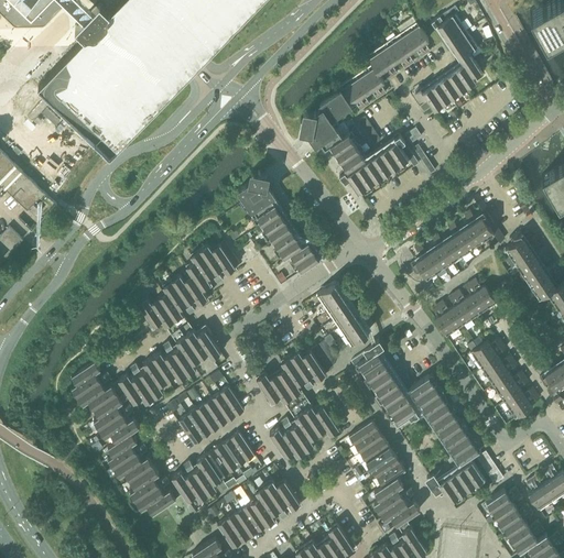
[(0,0),(0,12),(15,26),(19,29),(45,28),(50,23),(72,0),(0,0)]
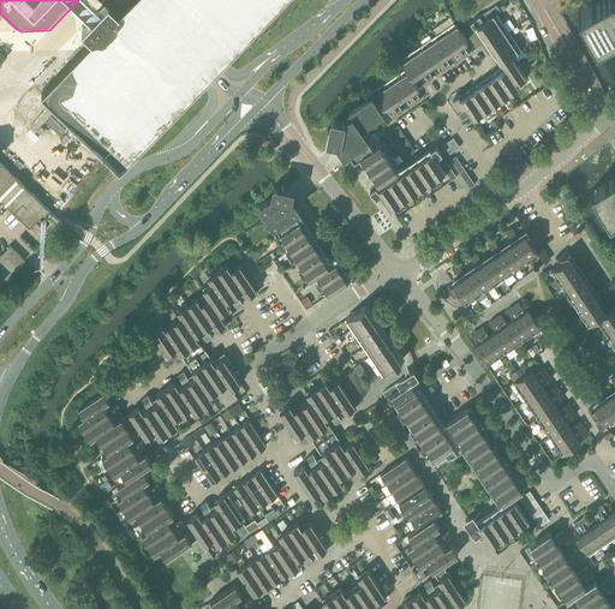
[(43,97),(120,174),(207,87),(213,81),(224,69),(288,0),(137,0),(120,18),(109,7),(99,18),(82,35),(94,46),(43,97)]
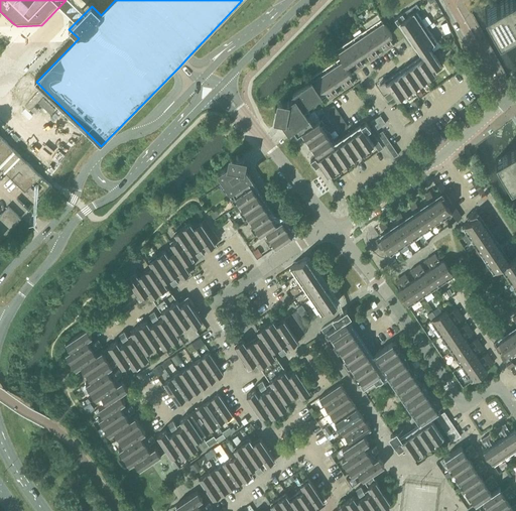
[(432,0),(429,0),(426,2),(430,8),(435,5),(432,0)]
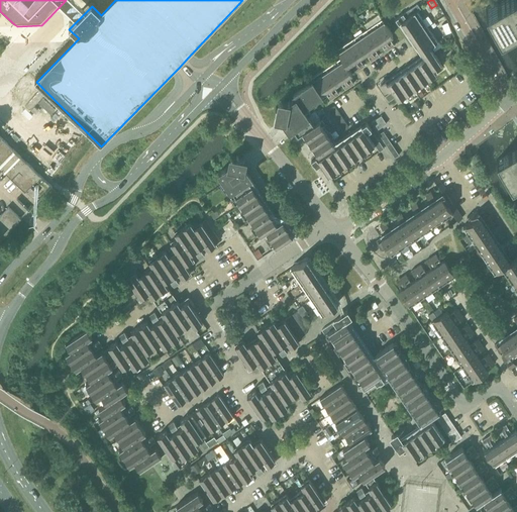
[(516,0),(508,0),(486,13),(501,39),(516,29),(516,0)]
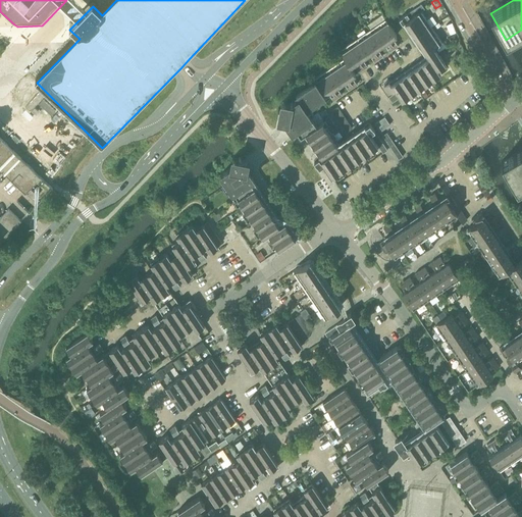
[(421,15),(424,13),(421,9),(407,18),(400,23),(403,29),(406,27),(429,62),(392,88),(389,85),(384,88),(389,96),(395,93),(397,96),(388,101),(393,106),(400,101),(402,104),(440,78),(437,72),(445,67),(434,52),(442,47),(421,15)]
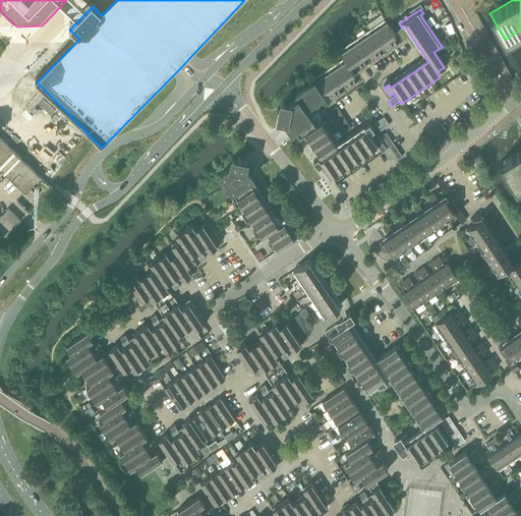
[(369,34),(381,50),(396,40),(385,23),(369,34)]
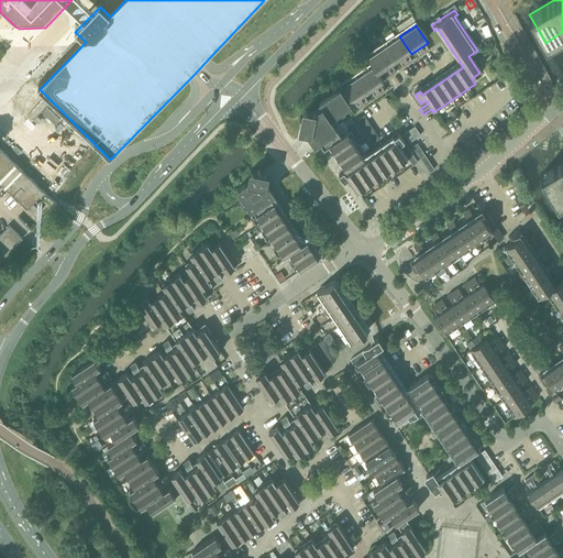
[(383,47),(395,65),(411,54),(399,36),(383,47)]
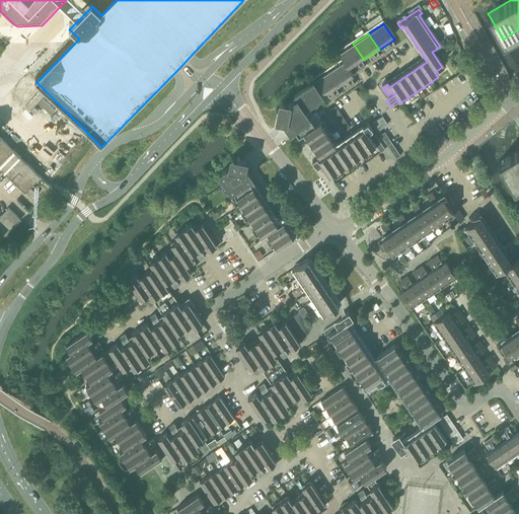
[(364,60),(353,44),(338,54),(343,62),(349,70),(364,60)]
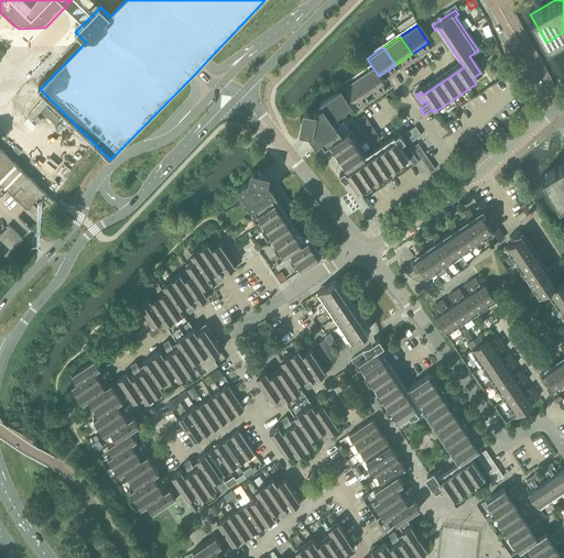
[(356,78),(368,96),(384,85),(379,76),(372,67),(356,78)]
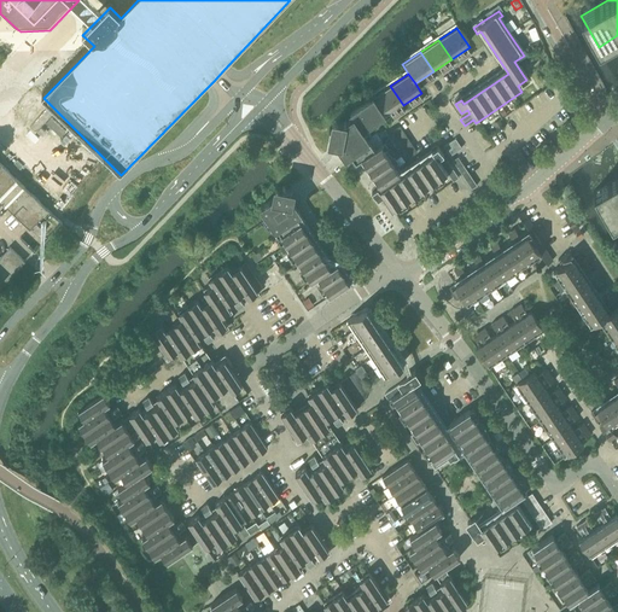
[(403,105),(390,86),(371,98),(373,102),(384,117),(403,105)]
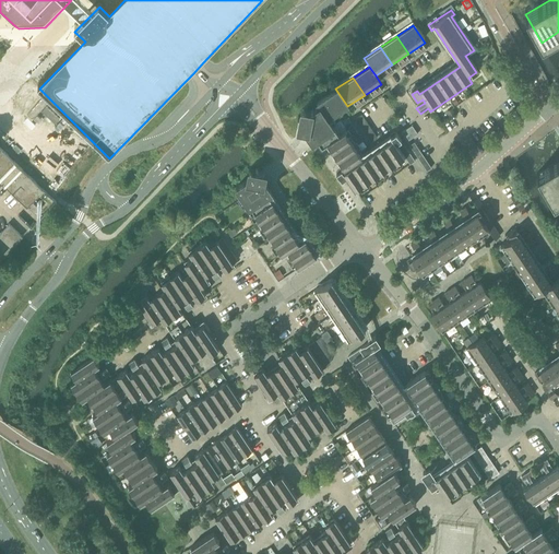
[(347,106),(337,92),(317,105),(321,112),(313,118),(311,115),(313,114),(312,113),(311,114),(301,112),(299,122),(298,120),(298,121),(308,137),(309,137),(307,132),(309,131),(322,150),(328,146),(344,171),(361,160),(345,133),(340,138),(334,129),(336,127),(331,118),(347,106)]
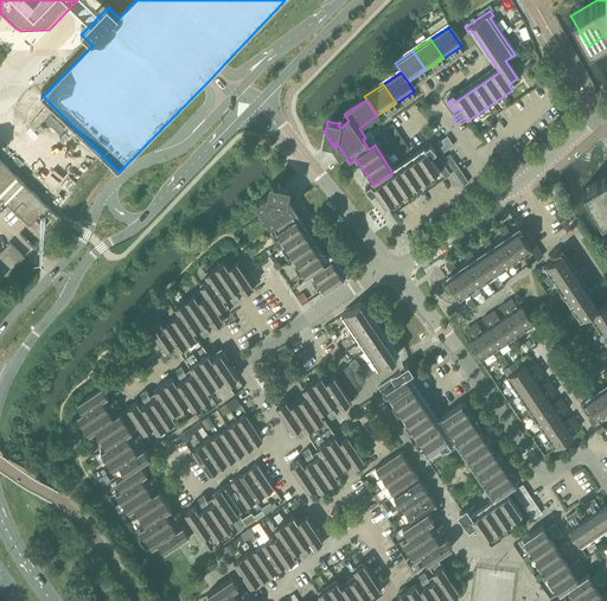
[(403,159),(410,154),(393,129),(387,133),(403,159)]
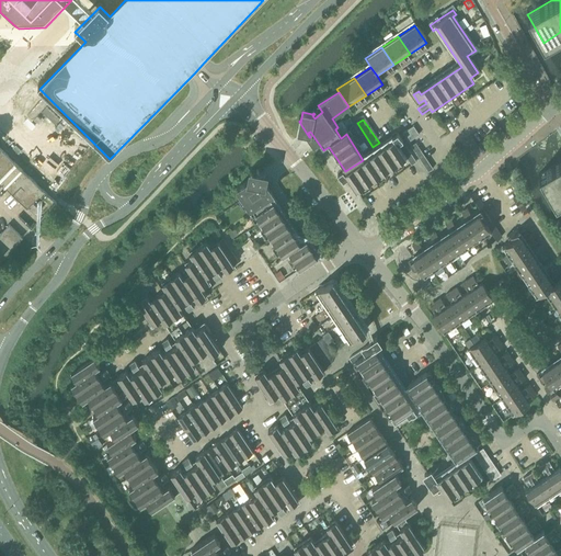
[(413,131),(403,138),(409,146),(419,139),(413,131)]
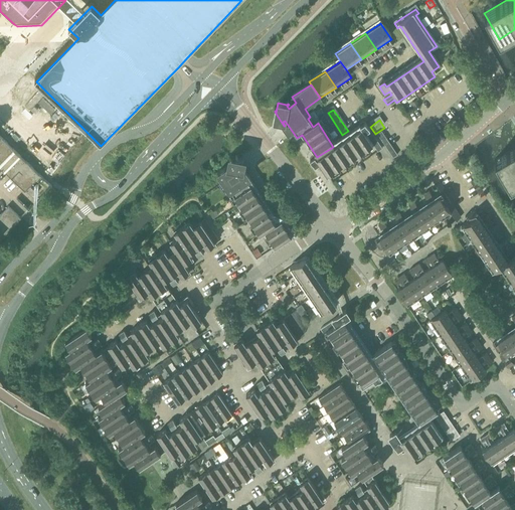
[(320,168),(327,179),(373,148),(378,156),(382,153),(370,134),(365,126),(360,130),(362,132),(317,162),(315,160),(310,163),(315,171),(320,168)]
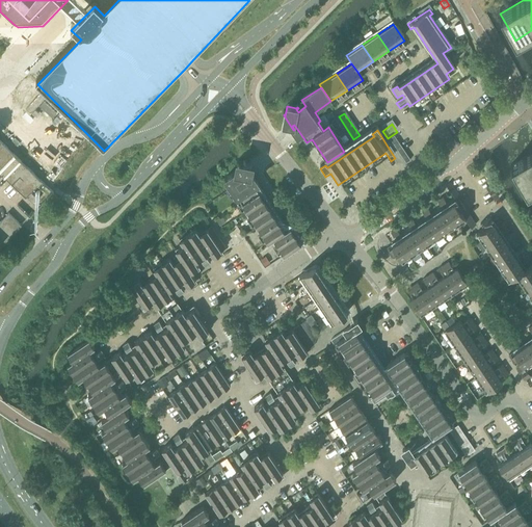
[(406,167),(410,164),(394,140),(390,142),(406,167)]
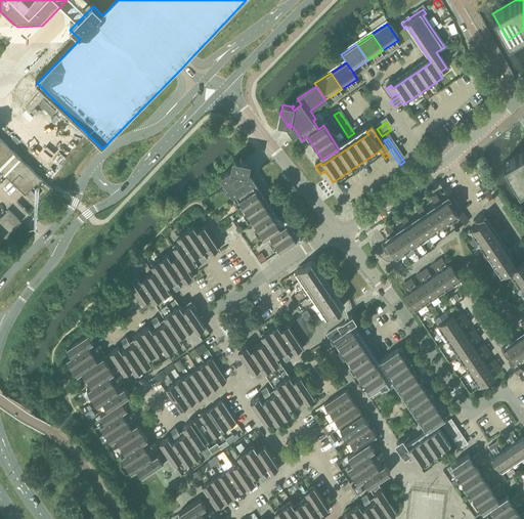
[(31,192),(41,182),(40,181),(34,176),(35,176),(27,168),(27,169),(20,164),(22,163),(13,155),(12,156),(7,150),(8,150),(1,143),(0,144),(0,173),(26,199),(27,198),(31,192)]
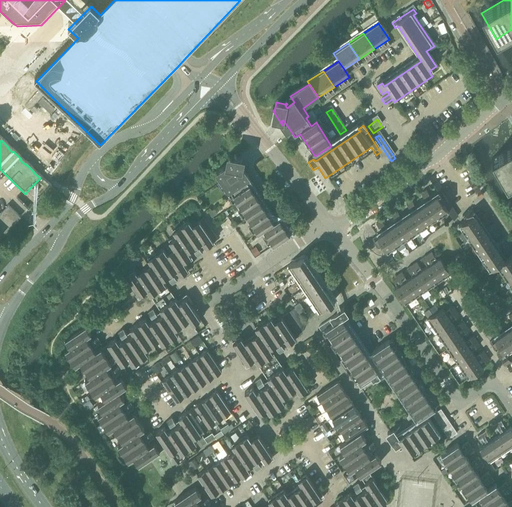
[(511,151),(492,163),(507,190),(511,186),(511,151)]
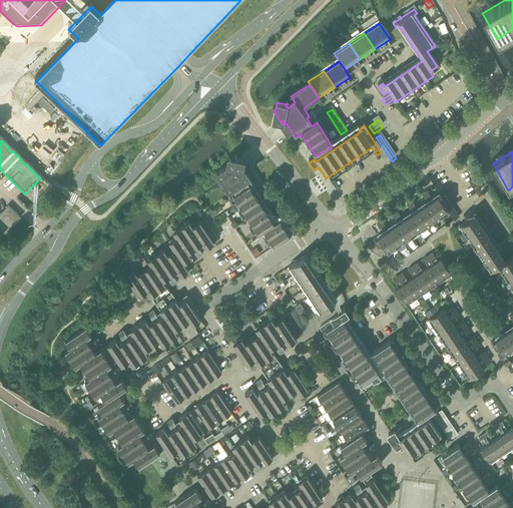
[(244,172),(235,159),(234,159),(235,161),(228,159),(226,168),(217,175),(260,237),(265,234),(275,249),(291,238),(280,222),(275,226),(240,174),(244,172)]
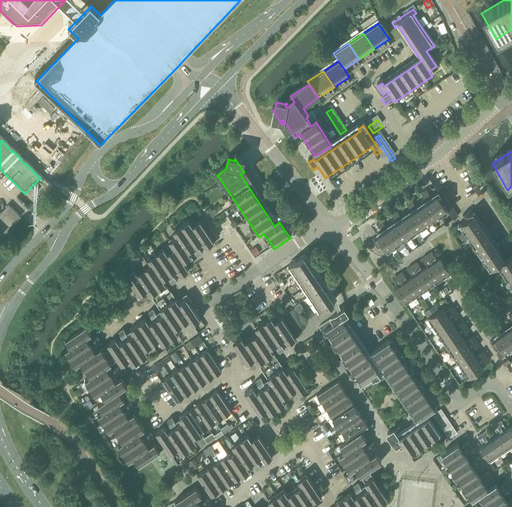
[(30,188),(26,193),(33,200),(37,196),(30,188)]
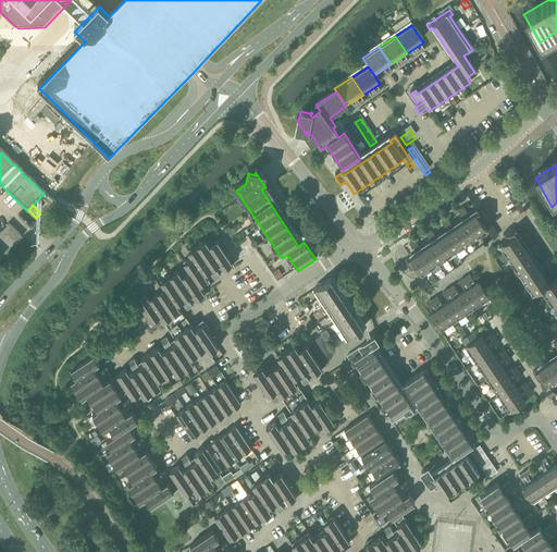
[(422,279),(487,234),(494,243),(498,240),(496,236),(487,223),(481,213),(469,221),(466,216),(467,215),(463,211),(458,215),(461,219),(461,218),(466,223),(453,232),(449,227),(450,225),(448,222),(442,225),(445,230),(446,229),(449,234),(436,243),(433,237),(434,236),(432,233),(425,236),(429,241),(430,240),(433,245),(421,254),(417,248),(418,248),(416,244),(409,247),(412,252),(413,252),(417,257),(405,265),(411,274),(417,270),(422,279)]
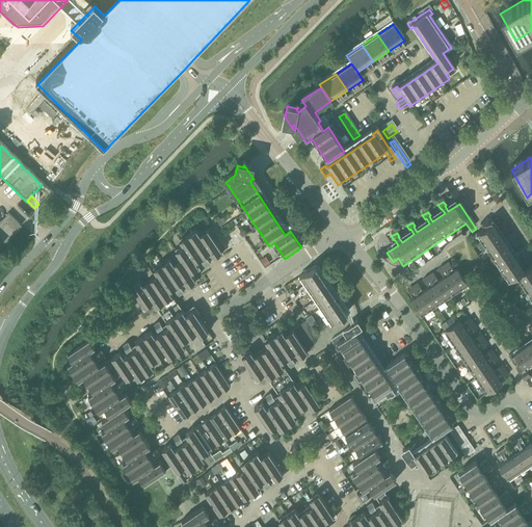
[(0,252),(8,243),(14,238),(22,230),(8,217),(0,226),(0,252)]
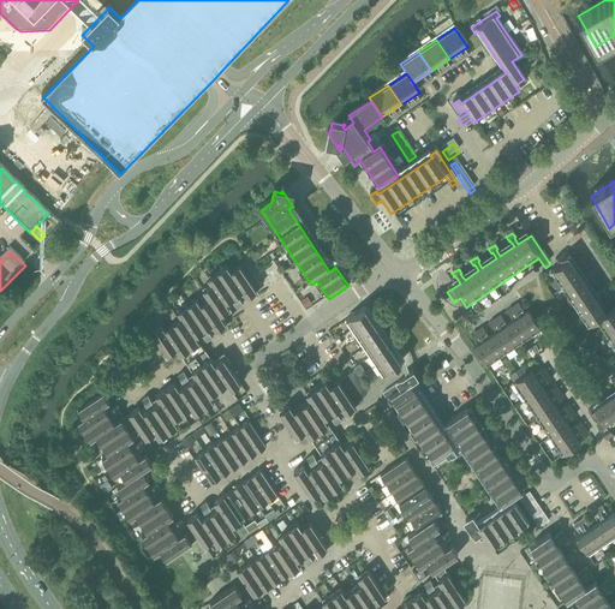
[(574,269),(569,262),(566,256),(555,263),(559,269),(550,274),(587,329),(596,323),(614,351),(614,309),(607,316),(602,309),(608,305),(608,306),(613,303),(609,297),(604,299),(605,300),(599,305),(590,291),(596,287),(596,288),(601,285),(596,279),(592,281),(592,282),(586,287),(578,273),(584,269),(584,270),(589,267),(584,261),(580,263),(580,264),(574,269)]
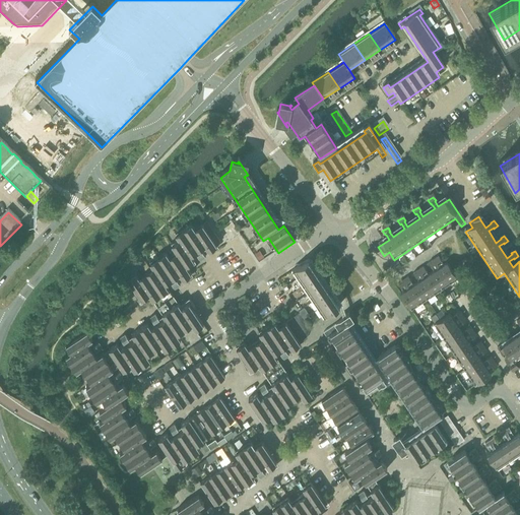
[(208,254),(216,248),(220,246),(206,224),(195,233),(191,228),(176,238),(179,243),(171,248),(176,256),(169,260),(166,255),(149,266),(153,271),(138,281),(135,276),(127,281),(136,296),(134,297),(139,305),(148,298),(152,303),(169,293),(165,286),(179,277),(183,282),(191,277),(186,269),(194,264),(190,259),(205,249),(208,254)]
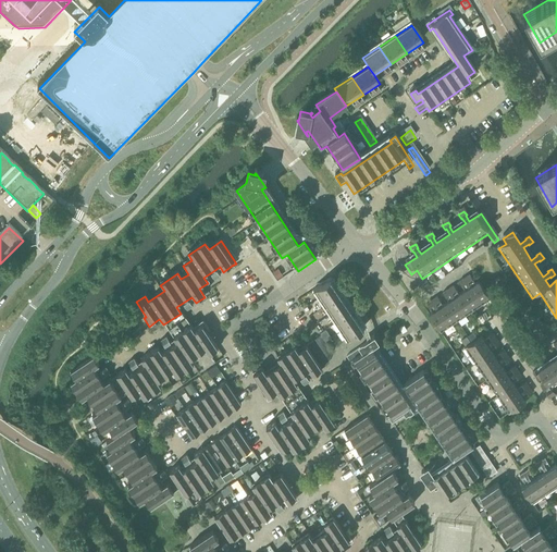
[(220,279),(218,276),(215,272),(210,277),(214,282),(220,279)]
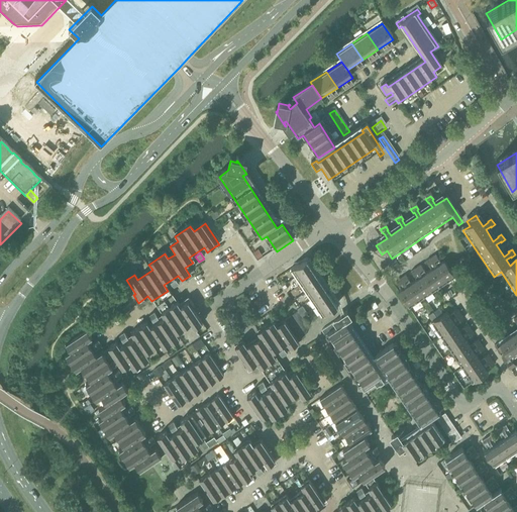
[(259,253),(253,258),(257,263),(263,260),(259,253)]
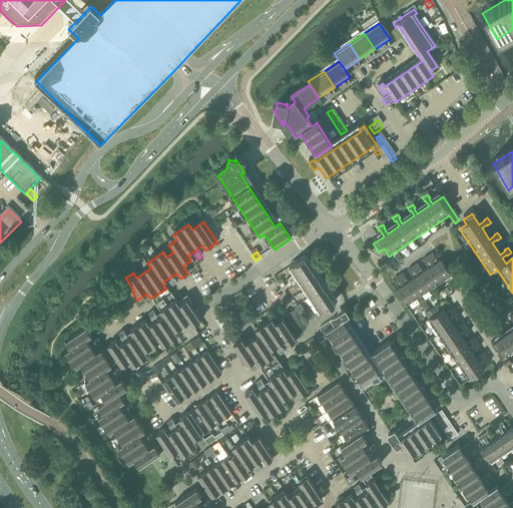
[(320,317),(332,308),(336,306),(305,260),(289,271),(320,317)]
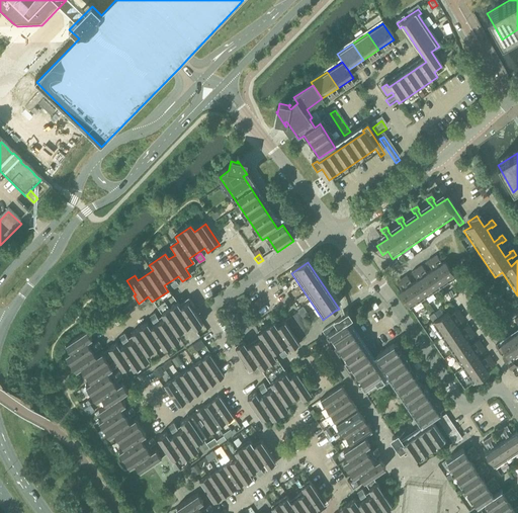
[(445,265),(400,296),(410,313),(456,281),(445,265)]
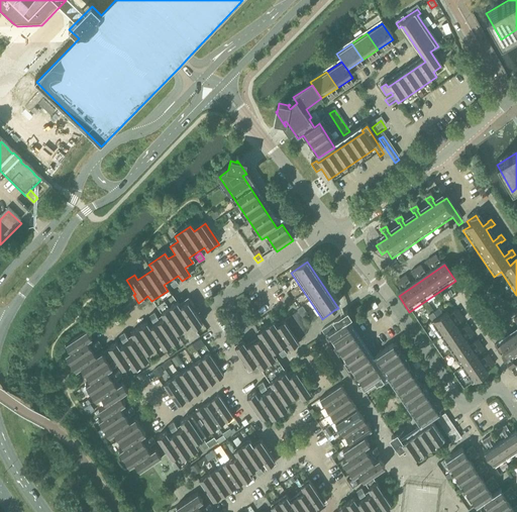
[(170,284),(172,288),(174,290),(179,287),(175,281),(170,284)]
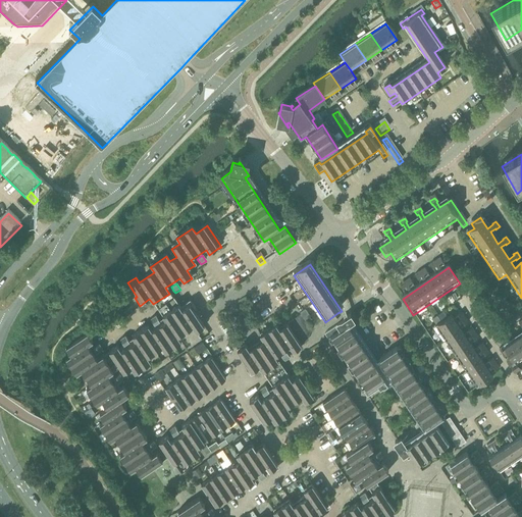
[(183,313),(178,308),(163,319),(166,324),(152,333),(148,328),(133,340),(136,345),(121,354),(118,349),(109,355),(120,371),(120,370),(124,376),(132,371),(135,376),(151,366),(148,360),(162,351),(165,356),(181,345),(177,340),(193,329),(196,335),(204,329),(195,315),(197,314),(192,307),(183,313)]
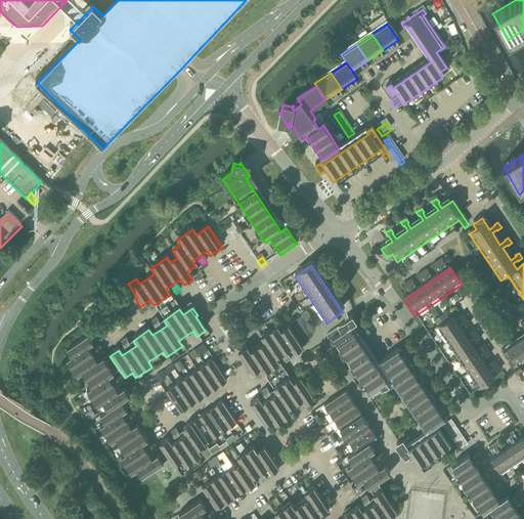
[(290,327),(304,348),(308,345),(304,339),(312,334),(302,318),(290,327)]
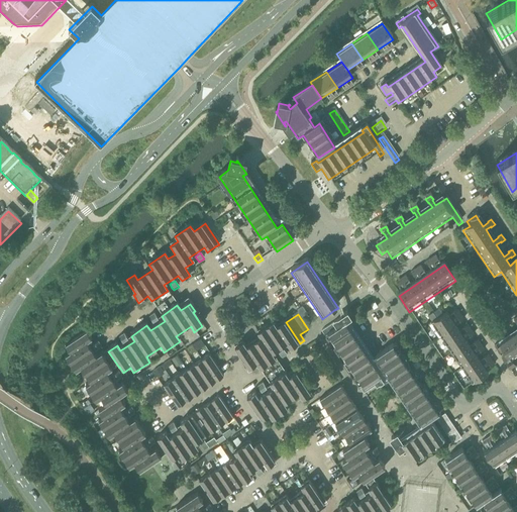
[(384,384),(345,326),(344,325),(350,321),(346,316),(347,315),(340,320),(341,321),(334,325),(334,326),(322,334),(325,339),(329,336),(331,339),(365,390),(360,392),(364,397),(377,388),(377,389),(384,384)]
